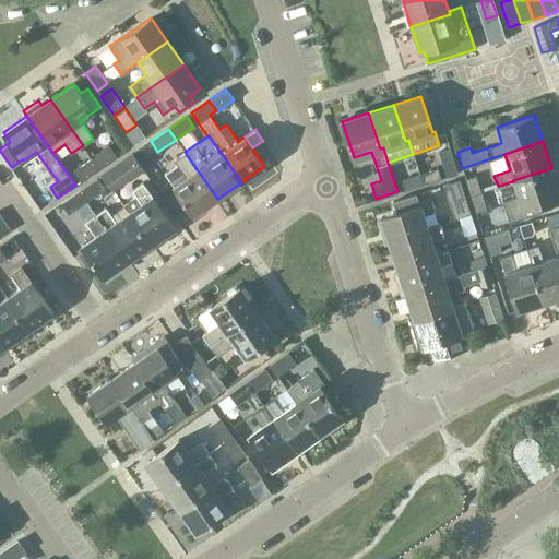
[(117,156),(111,149),(109,146),(91,158),(98,169),(117,156)]
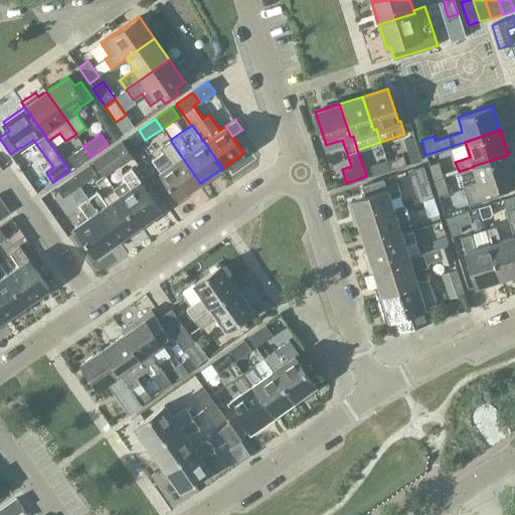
[(104,177),(132,157),(133,156),(122,140),(93,161),(104,177)]
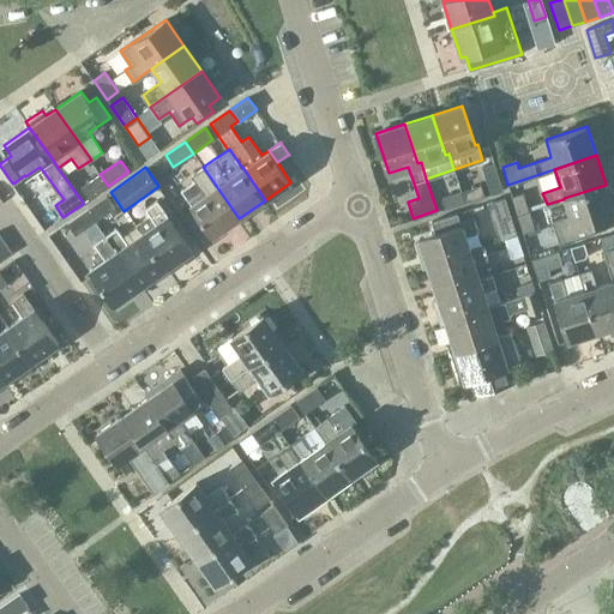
[(239,218),(203,167),(191,175),(194,181),(181,191),(212,236),(239,218)]
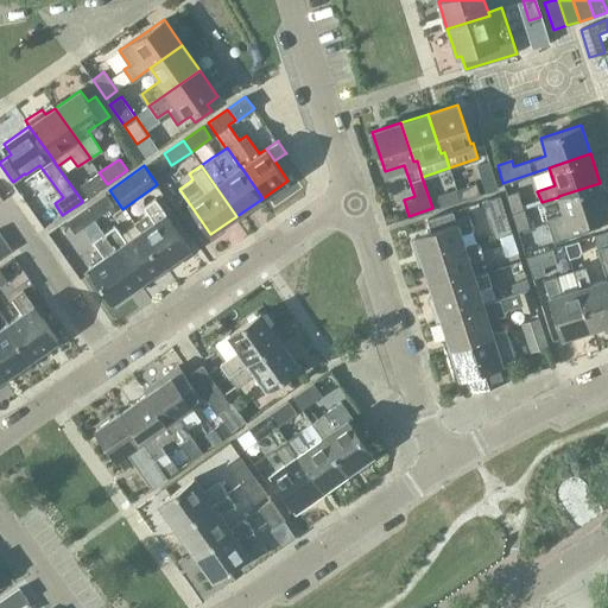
[(107,184),(99,172),(80,185),(88,197),(107,184)]
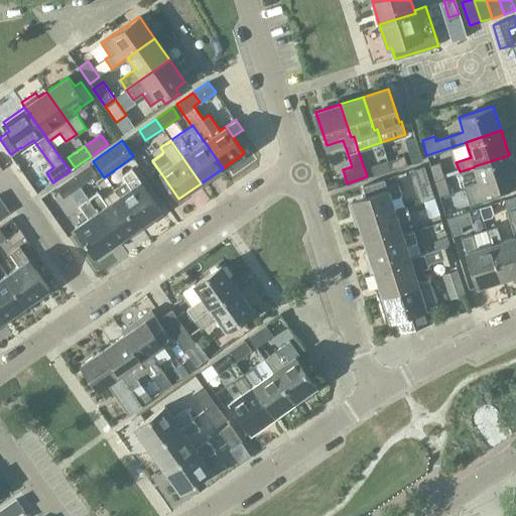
[(403,155),(387,160),(390,170),(406,165),(403,155)]
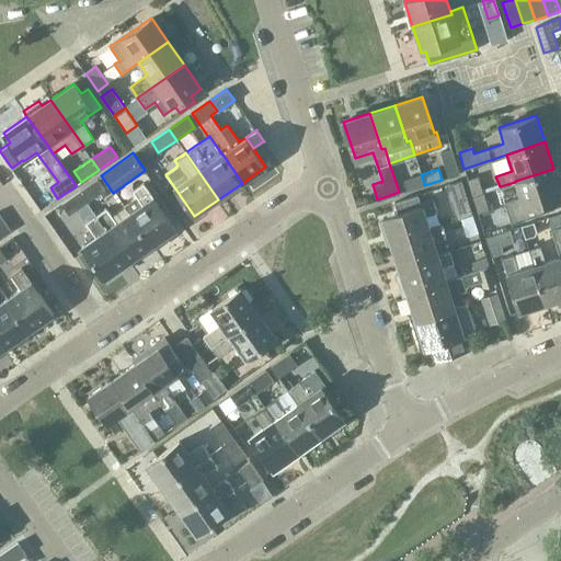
[(515,181),(515,182),(521,197),(504,203),(507,214),(511,224),(542,213),(539,204),(560,196),(560,192),(558,184),(560,180),(560,175),(558,172),(554,171),(553,169),(515,181)]
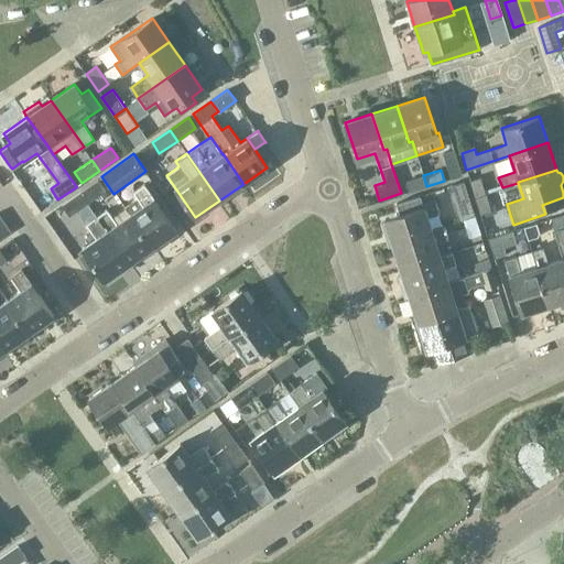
[(426,186),(423,175),(405,181),(409,193),(426,186)]
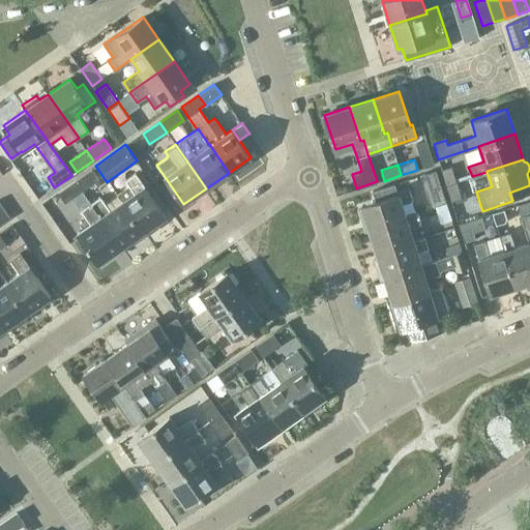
[(446,185),(455,181),(451,167),(441,170),(446,185)]
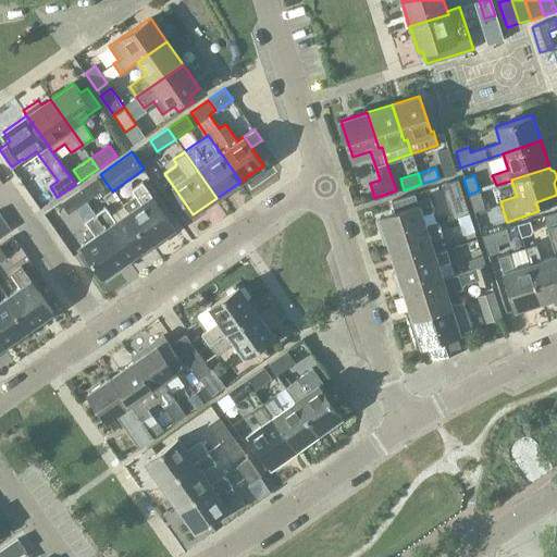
[(79,189),(87,200),(103,188),(96,178),(79,189)]
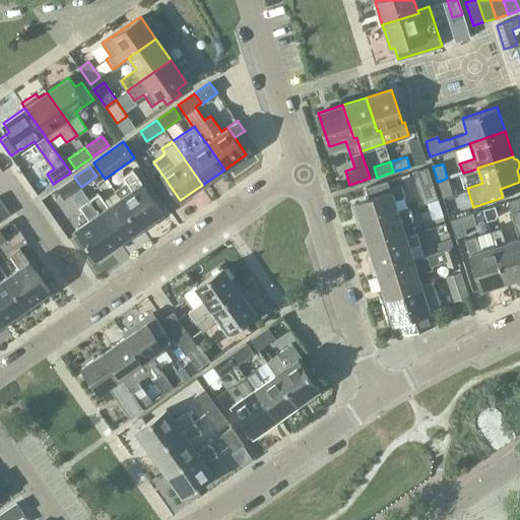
[(127,183),(116,190),(121,197),(142,226),(144,231),(154,223),(151,219),(163,211),(133,169),(123,176),(127,183)]
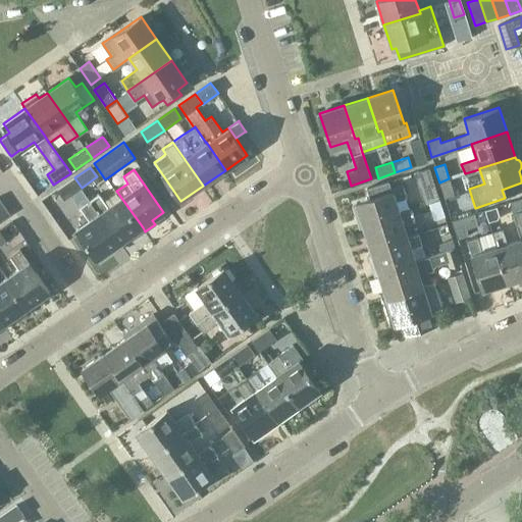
[(82,188),(74,177),(57,190),(63,200),(82,188)]
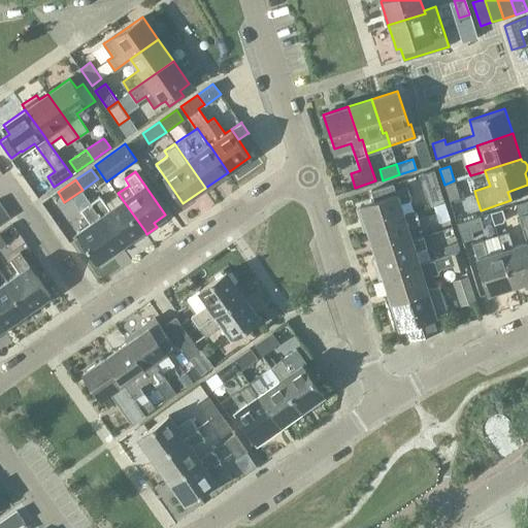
[(459,198),(454,180),(444,185),(450,201),(459,198)]
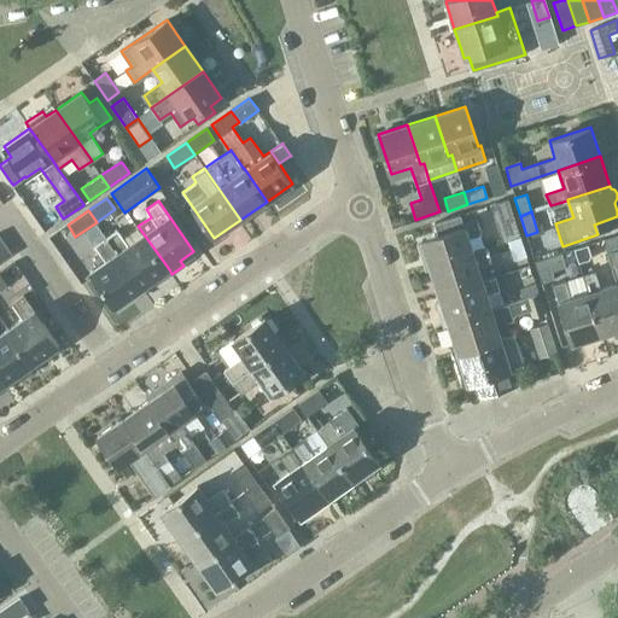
[(473,255),(472,251),(467,234),(481,229),(477,219),(462,223),(459,215),(435,222),(438,234),(421,239),(423,243),(418,245),(421,258),(427,256),(431,269),(473,255)]
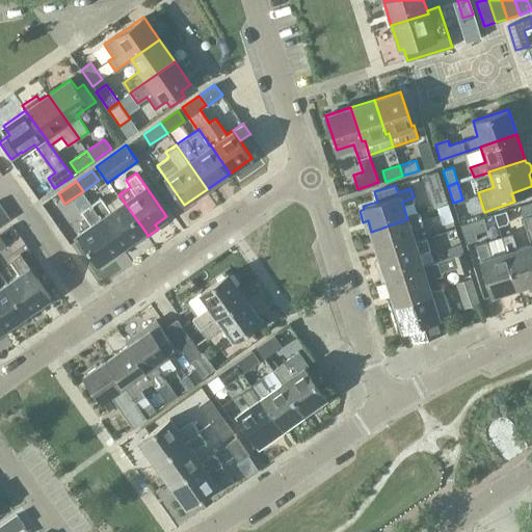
[(436,206),(447,203),(442,187),(431,190),(436,206)]
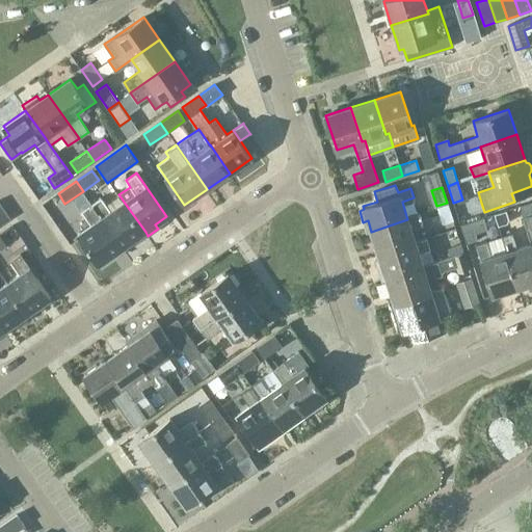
[(101,197),(91,204),(123,247),(145,232),(124,202),(110,211),(101,197)]
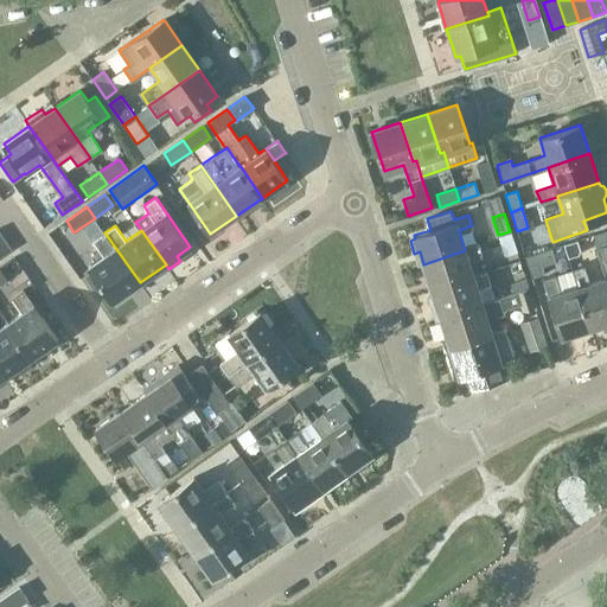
[(606,278),(606,279),(606,230),(592,236),(605,278),(606,278)]
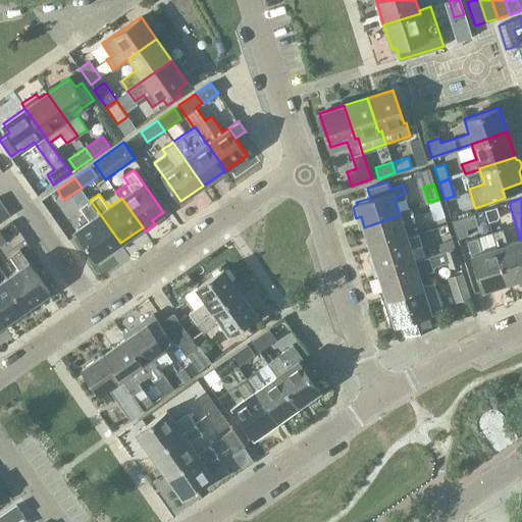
[(444,216),(438,199),(428,202),(434,220),(444,216)]
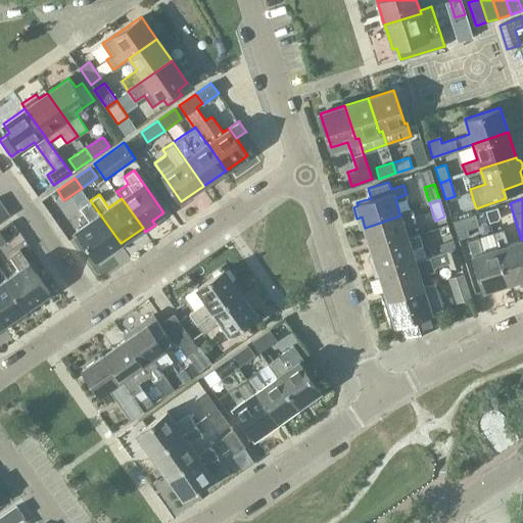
[(0,221),(1,222),(10,216),(0,200),(0,221)]
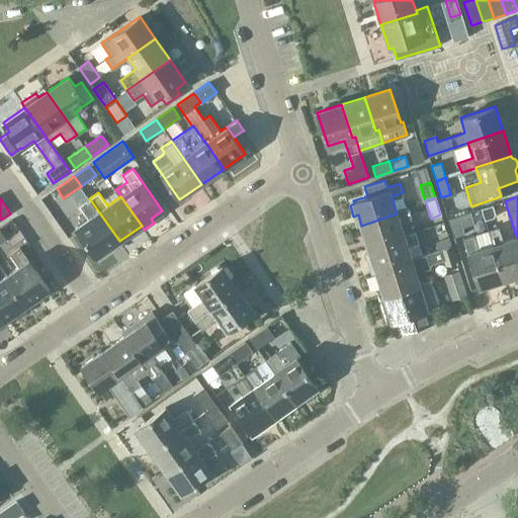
[(119,241),(89,198),(79,205),(88,219),(76,227),(96,257),(119,241)]
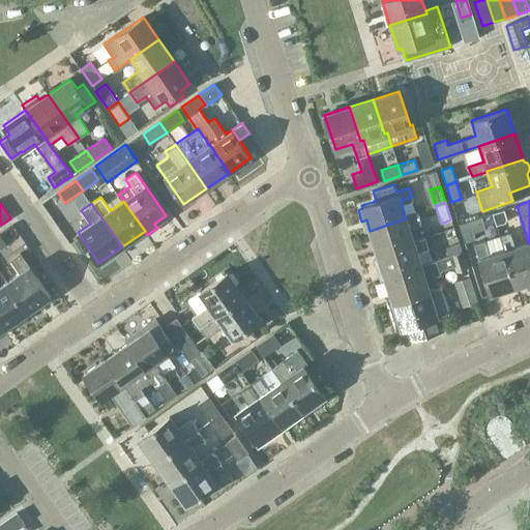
[(504,209),(493,213),(497,225),(505,222),(507,218),(504,209)]
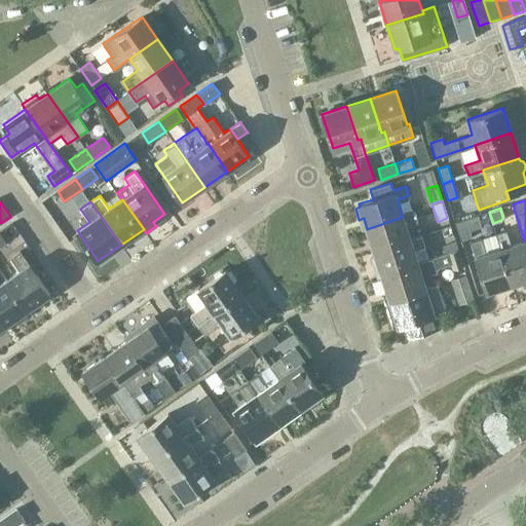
[(403,217),(367,229),(375,254),(411,241),(410,238),(406,224),(417,221),(413,210),(402,214),(403,217)]
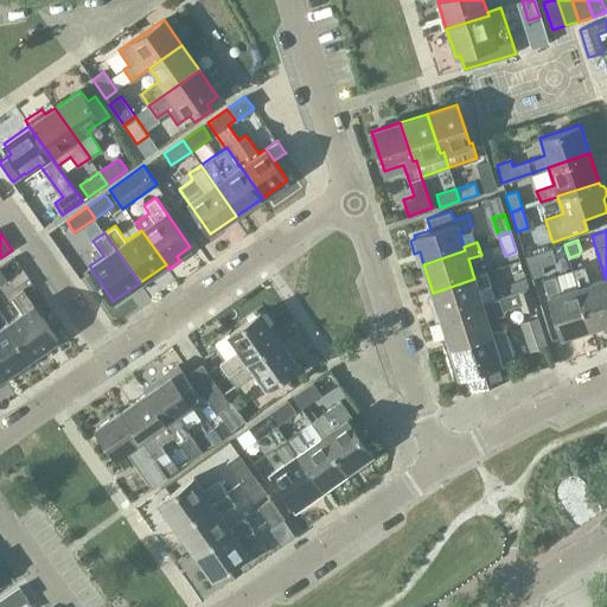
[(556,262),(551,248),(524,256),(531,279),(544,274),(542,267),(556,262)]
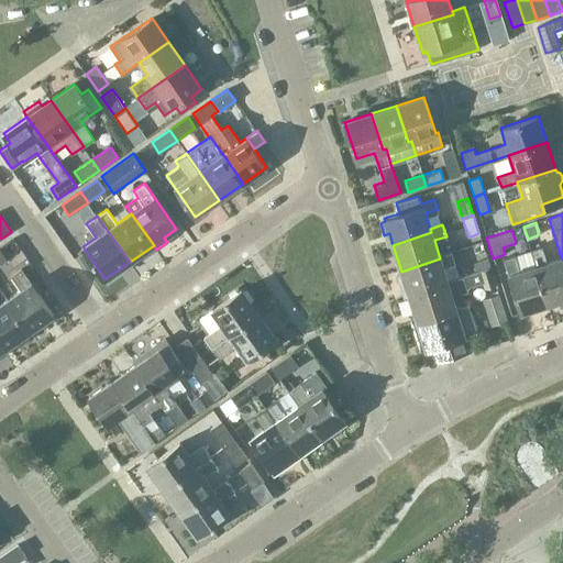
[(562,258),(562,257),(561,257),(548,262),(542,246),(531,250),(536,266),(549,304),(562,299),(562,258)]
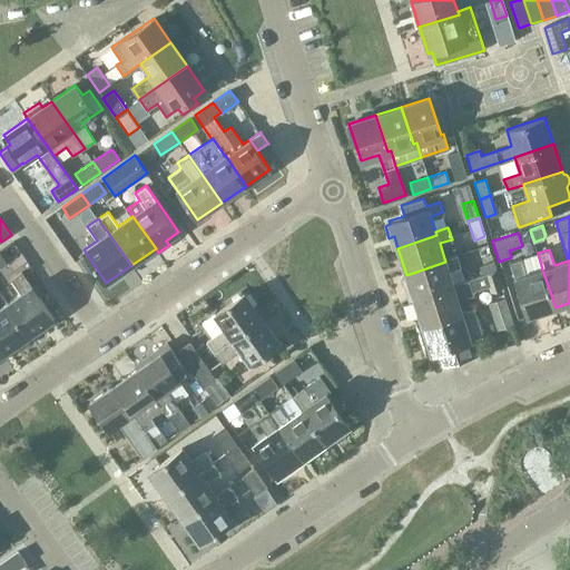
[(445,262),(406,275),(406,276),(402,277),(406,291),(411,290),(414,301),(453,287),(452,284),(448,269),(460,266),(457,254),(444,258),(445,262)]
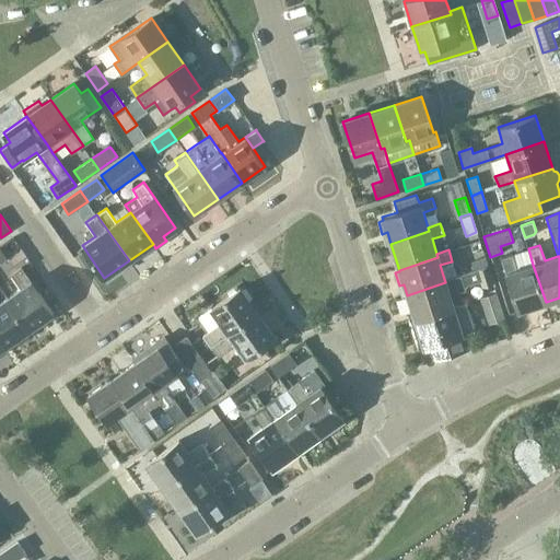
[(546,302),(533,265),(517,269),(513,254),(501,257),(517,311),(546,302)]
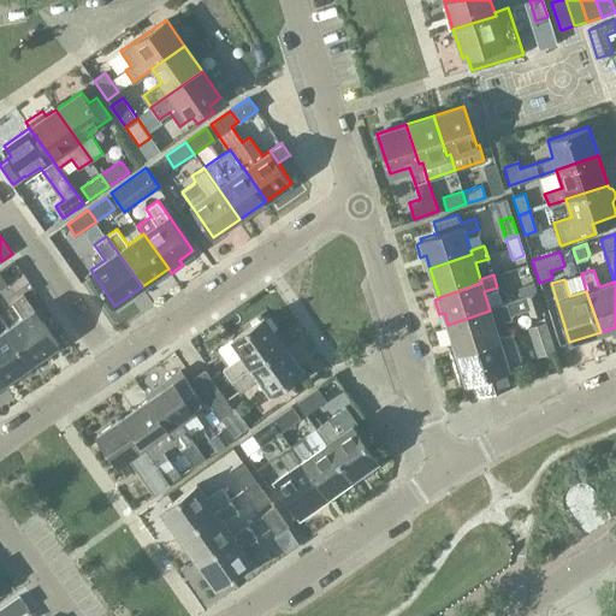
[(521,297),(534,292),(537,291),(534,284),(519,288),(521,297)]
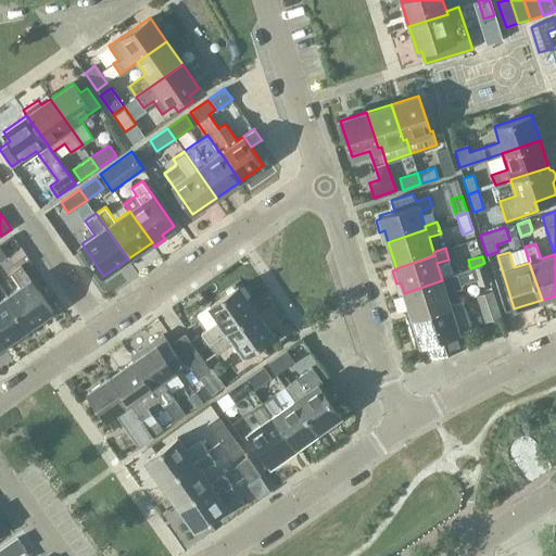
[(442,280),(404,293),(413,318),(451,306),(450,302),(445,291),(462,286),(460,283),(474,279),(476,285),(488,280),(482,264),(470,268),(441,277),(442,280)]
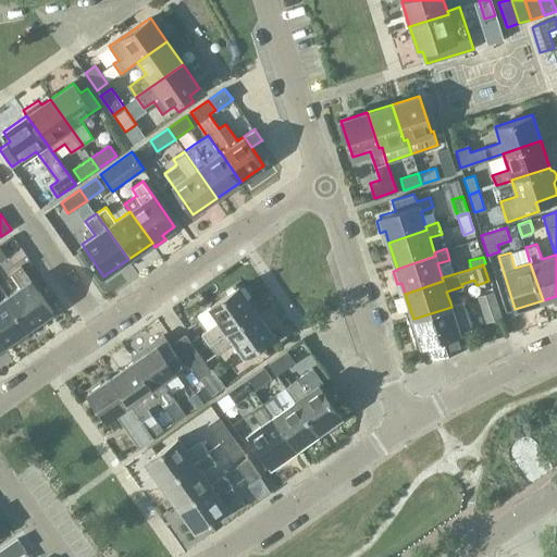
[(8,295),(31,327),(52,311),(21,265),(11,273),(20,287),(8,295)]
